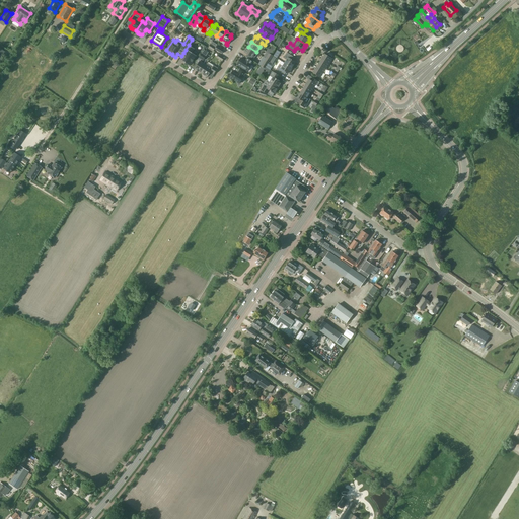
[(183,53),(181,56),(180,58),(184,60),(183,61),(191,66),(197,56),(193,53),(196,49),(189,45),(186,50),(183,53)]
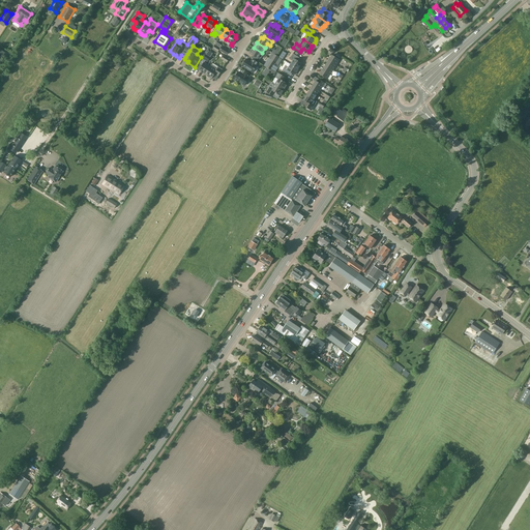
[(260,56),(262,53),(254,48),(251,54),(253,55),(251,58),(253,59),(258,62),(261,57),(261,56),(260,56)]
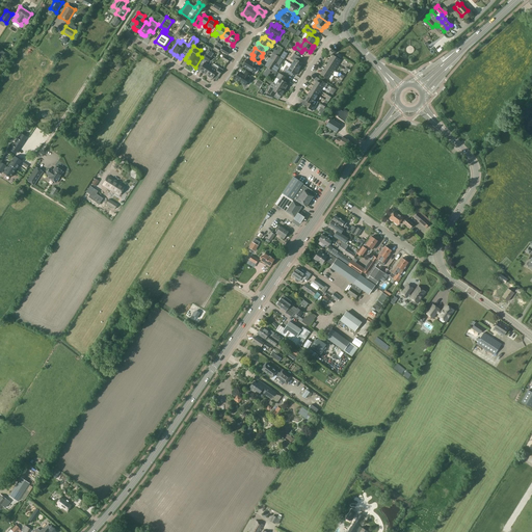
[(292,64),(299,69),(303,63),(299,61),(301,58),(294,54),(291,59),(294,61),(292,64)]
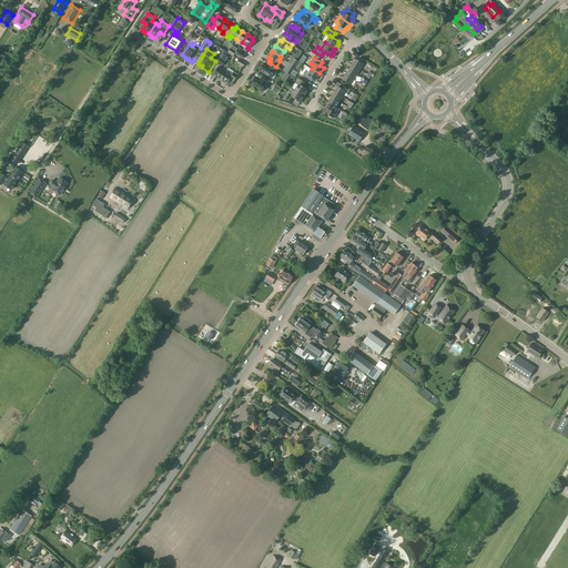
[(221,80),(225,72),(220,68),(221,64),(223,66),(225,61),(221,59),(214,70),(216,71),(214,75),(221,80)]
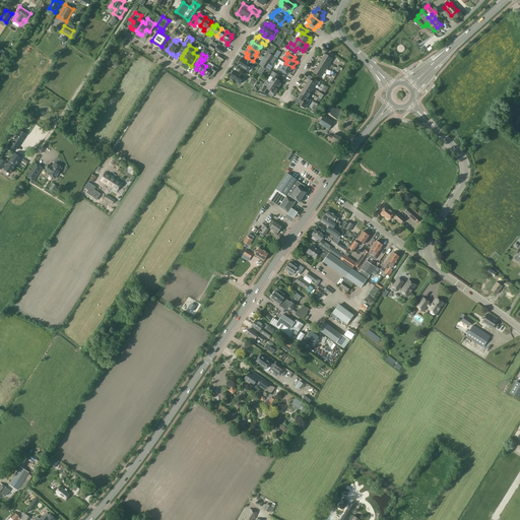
[(323,59),(330,63),(333,58),(326,54),(323,59)]
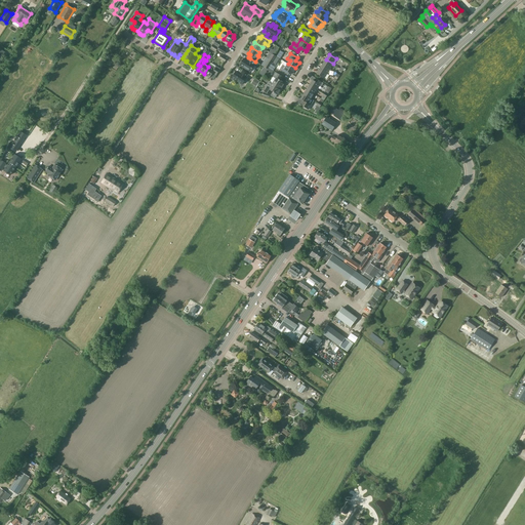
[(244,58),(239,66),(249,72),(255,62),(250,58),(248,61),(244,58)]
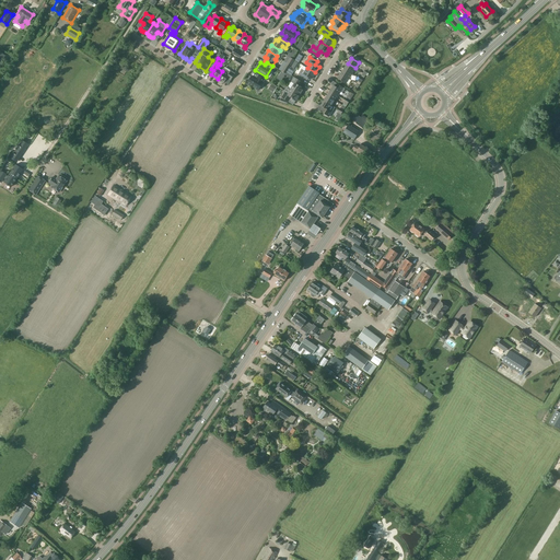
[(286,74),(291,65),(287,62),(281,71),(286,74)]
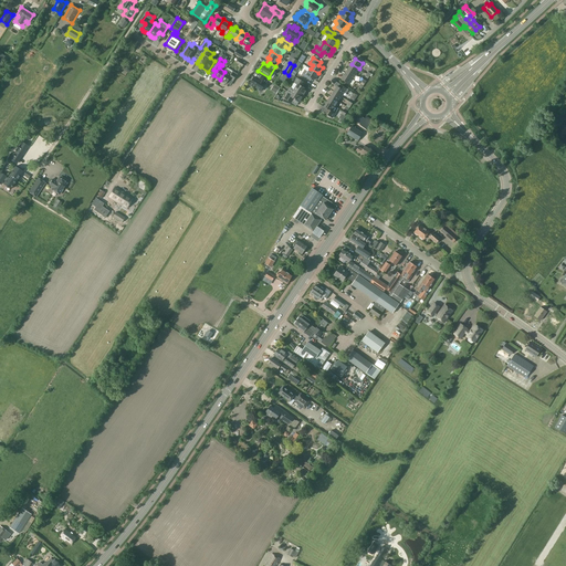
[(356,74),(359,69),(352,64),(348,70),(356,74)]
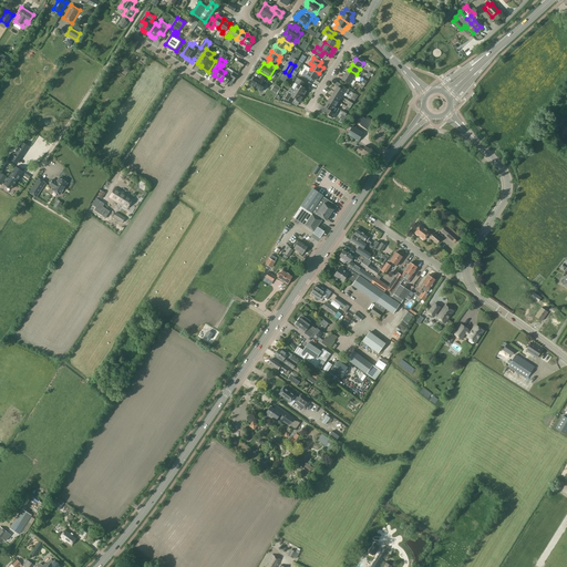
[(225,72),(220,80),(227,84),(230,79),(233,81),(237,74),(234,72),(234,73),(227,69),(225,72)]
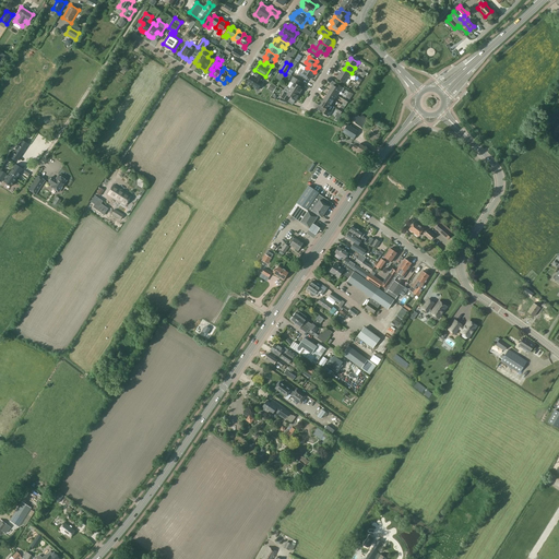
[(311,79),(314,72),(307,68),(305,71),(301,69),(298,74),(305,79),(307,75),(311,79)]
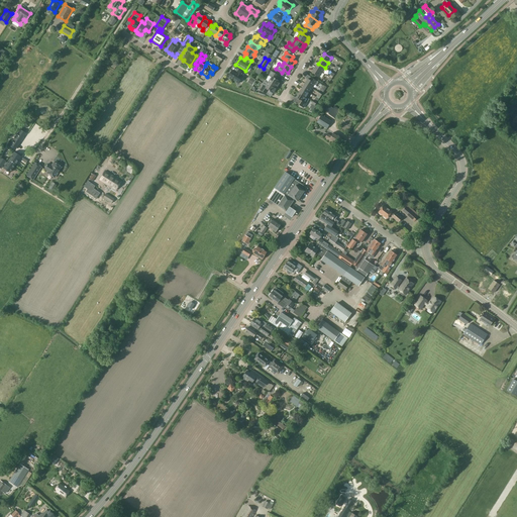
[(322,73),(325,68),(318,64),(315,68),(322,73)]
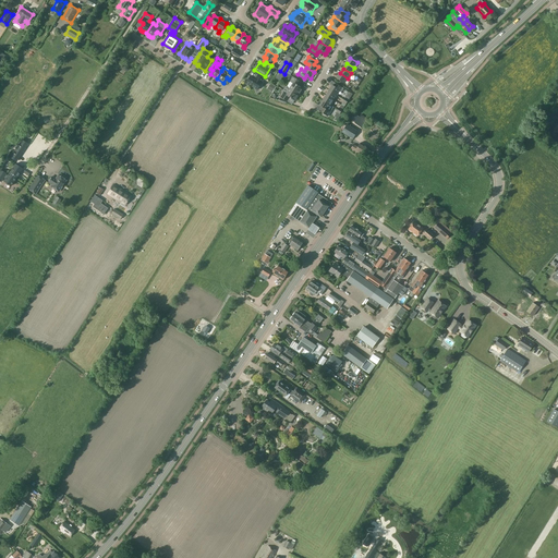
[(346,83),(348,79),(340,73),(337,77),(346,83)]
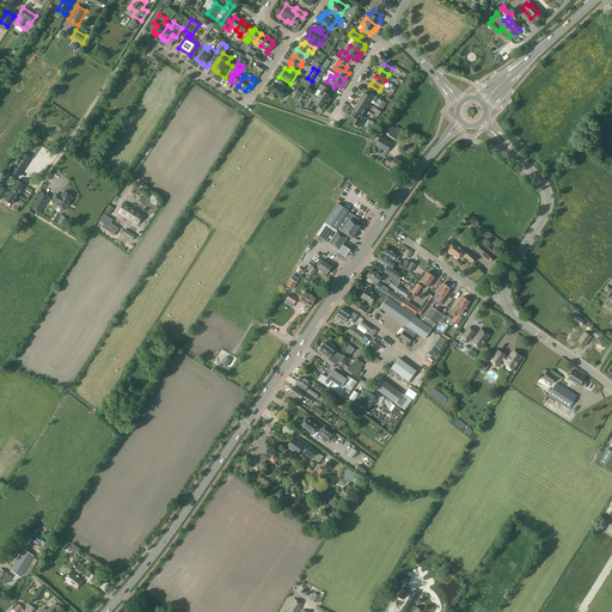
[(282,83),(280,86),(274,83),(269,91),(270,91),(282,99),(288,91),(287,91),(289,86),(282,83)]
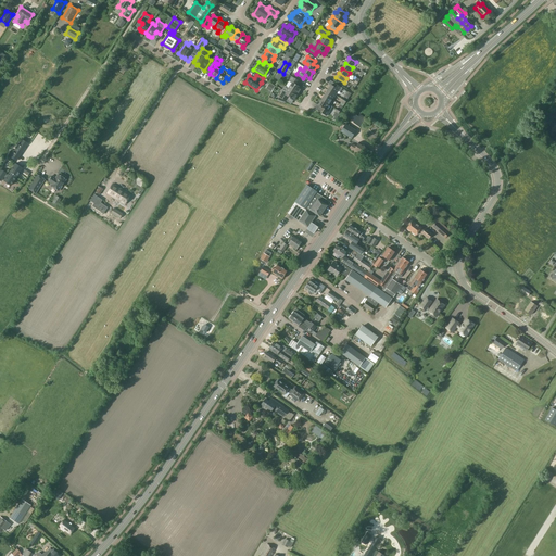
[(289,88),(299,93),(301,91),(303,88),(300,87),(300,85),(299,84),(301,81),(293,76),(290,80),(293,83),(289,88)]
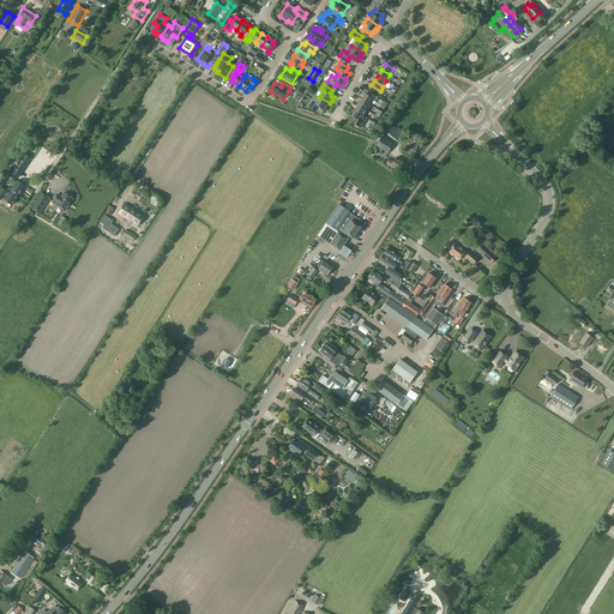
[(362,98),(372,104),(375,98),(377,96),(369,91),(368,95),(366,94),(362,98)]
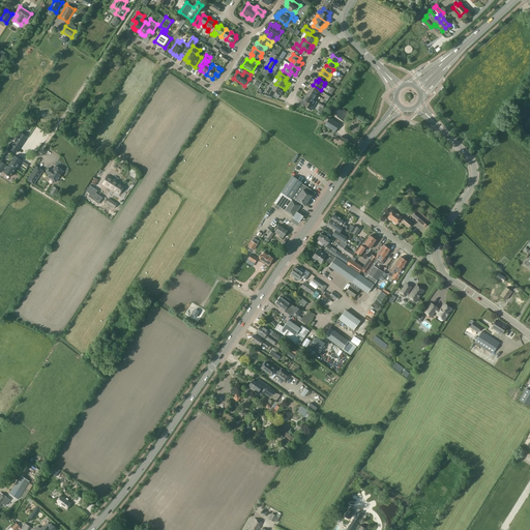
[(283,92),(285,89),(275,84),(272,89),(270,88),(267,92),(273,96),(275,93),(276,93),(277,93),(282,95),(284,93),(283,92)]
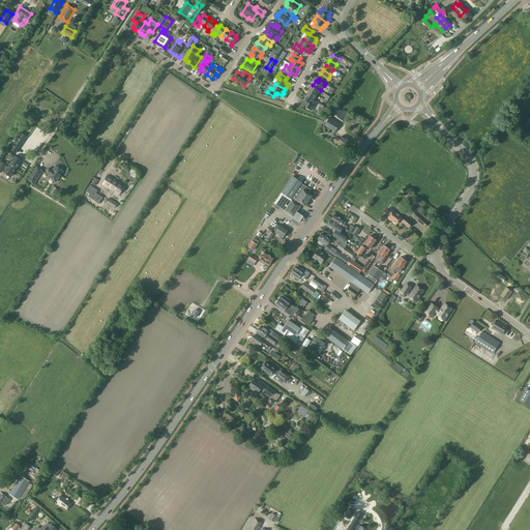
[(318,94),(321,90),(313,85),(311,90),(318,94)]
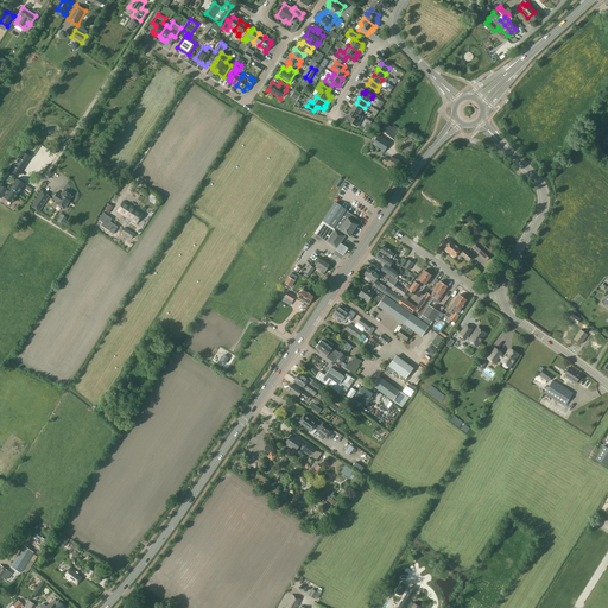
[(356,103),(353,108),(361,114),(365,108),(356,103)]
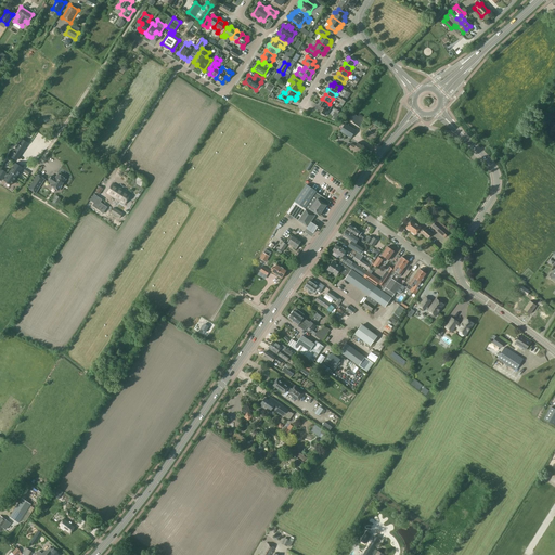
[(320,106),(317,111),(326,116),(328,112),(332,106),(328,104),(330,104),(322,99),(318,105),(320,106)]
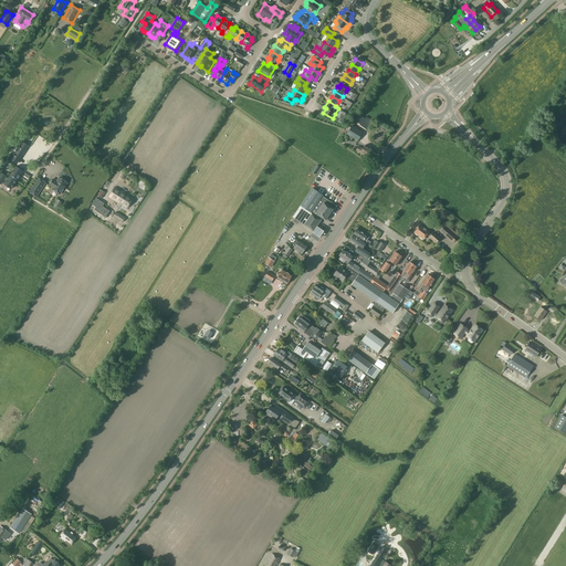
[(365,119),(358,114),(354,118),(367,128),(373,122),(367,116),(365,119)]
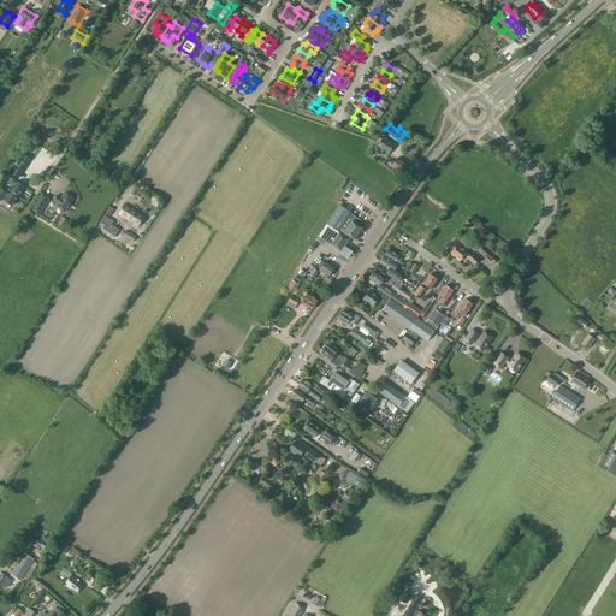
[(383,138),(378,146),(390,153),(395,144),(383,137),(383,138)]
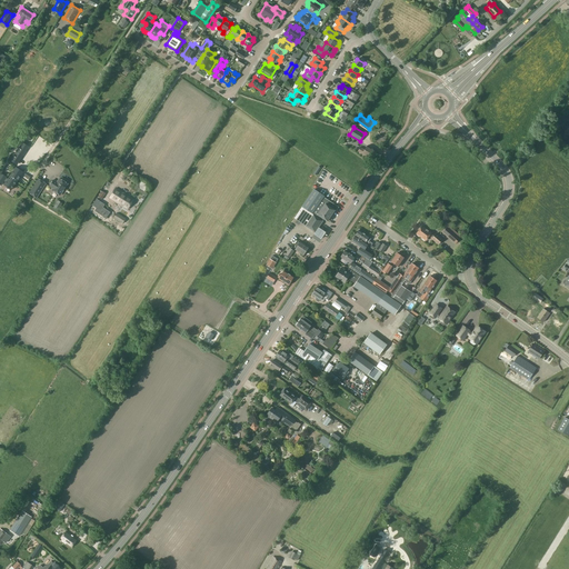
[(33,132),(27,142),(29,145),(37,135),(33,132)]
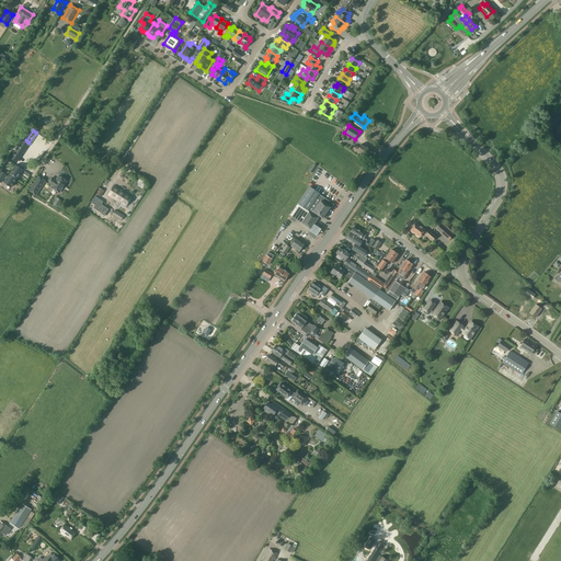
[(31,142),(35,146),(42,136),(36,133),(31,142)]
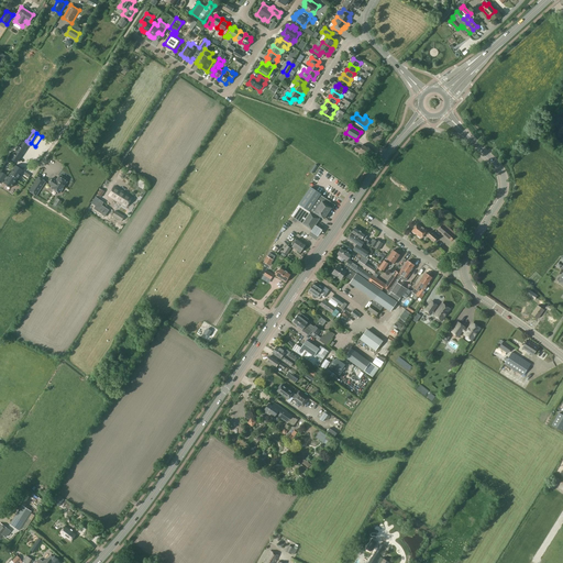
[(22,141),(10,159),(14,163),(23,150),(25,151),(29,145),(22,141)]
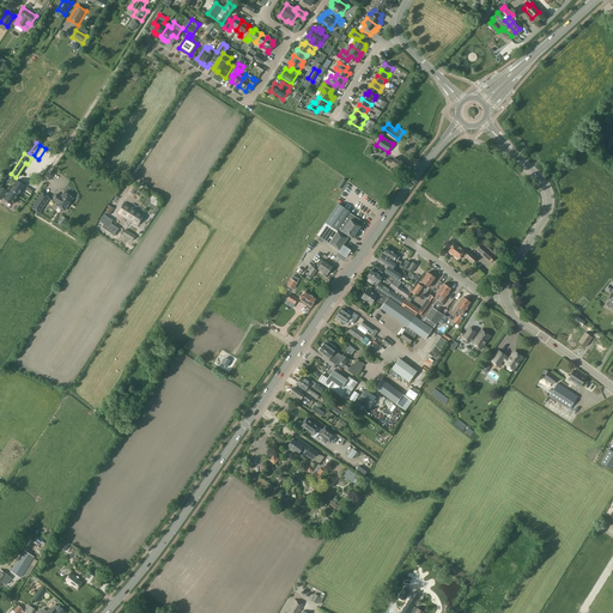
[(406,163),(396,157),(393,162),(389,159),(387,163),(390,165),(400,173),(406,163)]
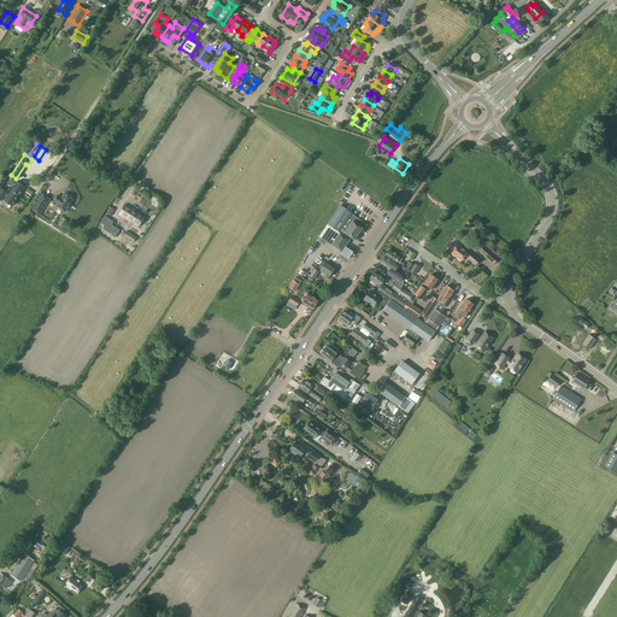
[(0,188),(0,200),(1,201),(3,200),(4,197),(6,198),(4,200),(5,201),(7,203),(6,204),(7,205),(9,204),(11,205),(12,206),(12,205),(13,204),(24,187),(22,186),(19,183),(17,182),(9,194),(6,193),(7,192),(1,188),(0,188)]
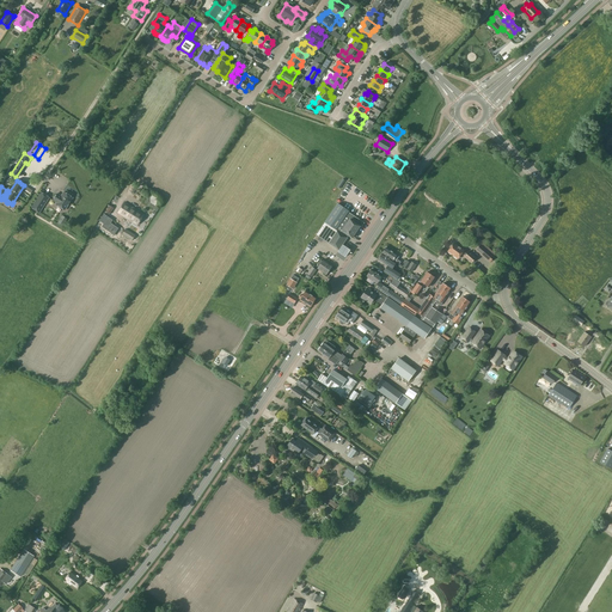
[(38,213),(49,197),(41,191),(30,208),(38,213)]
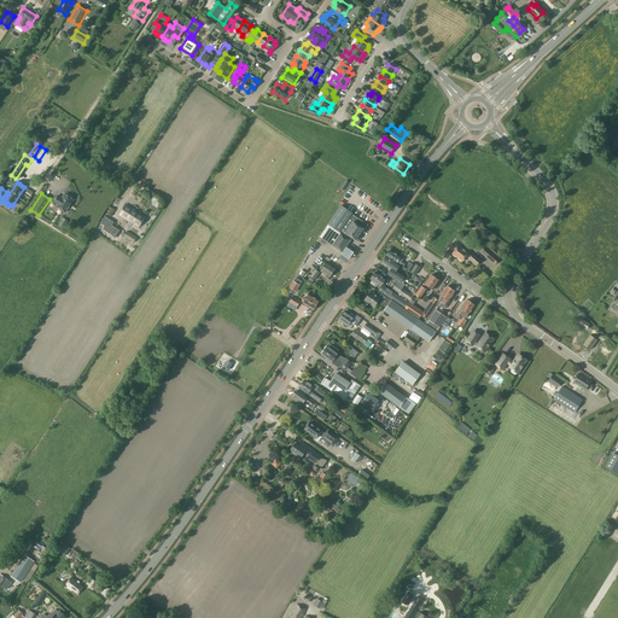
[(73,199),(64,194),(62,199),(57,196),(53,202),(58,205),(57,207),(64,211),(73,199)]
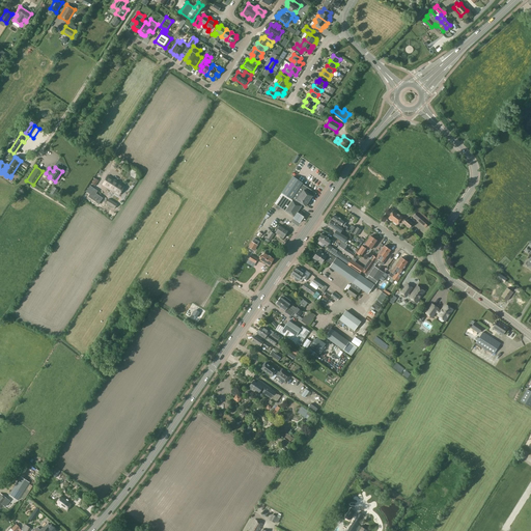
[(113,192),(119,183),(108,175),(103,185),(113,192)]
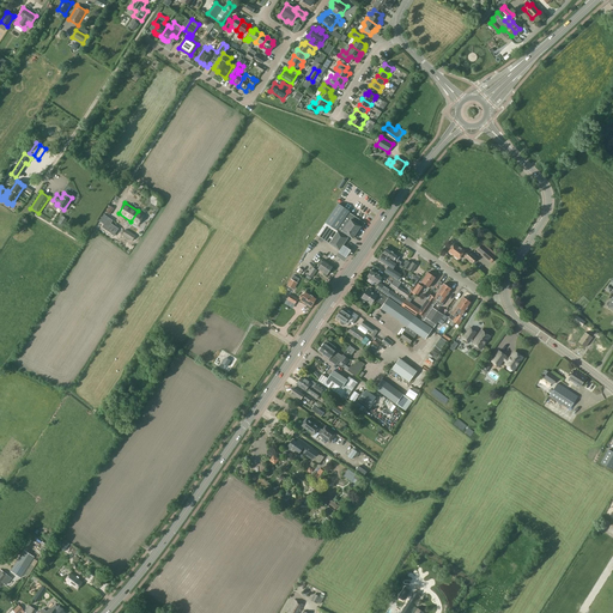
[(329,243),(340,250),(344,246),(350,236),(353,238),(363,223),(349,213),(350,212),(339,204),(326,223),(323,226),(317,235),(329,243)]
